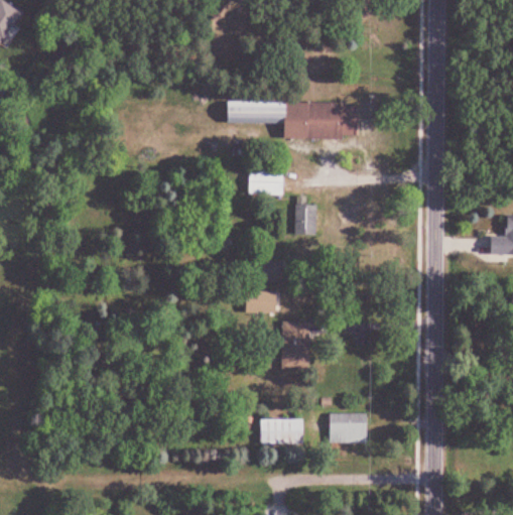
[(222,101),(222,123),(279,123),(279,137),(357,138),(357,102),(222,101)]
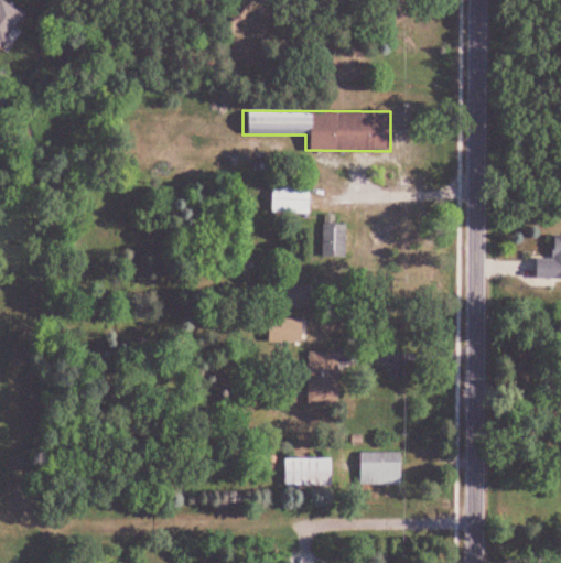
[(314,184),(270,184),(270,212),(314,212),(314,184)]
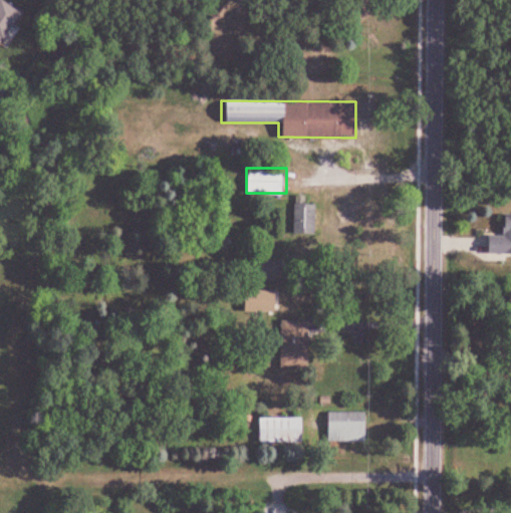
[(308,194),(295,194),(295,234),(317,234),(317,203),(308,203),(308,194)]
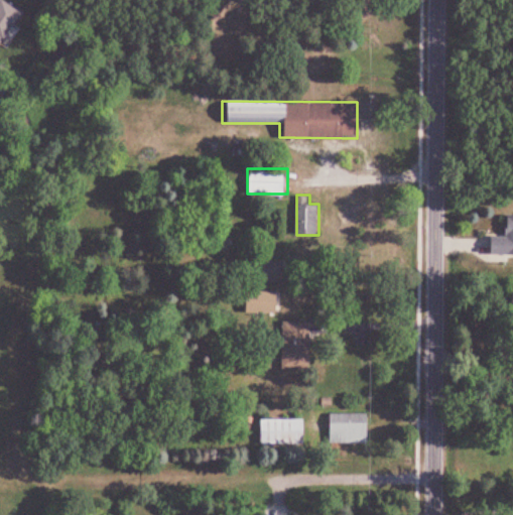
[(512,215),(502,215),(502,236),(486,236),(486,254),(512,253),(512,215)]
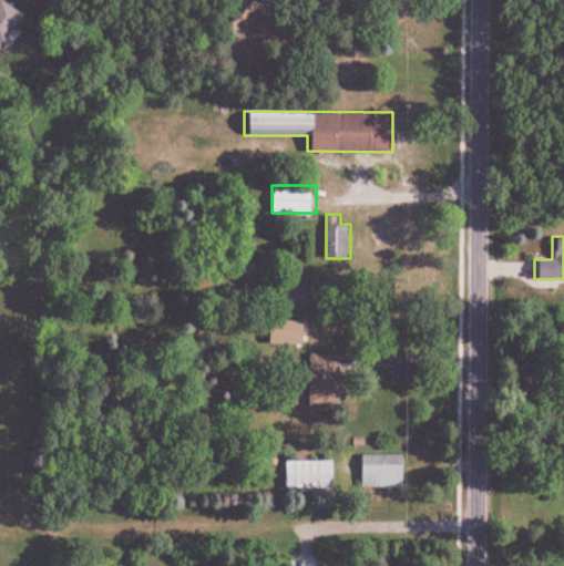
[(308,345),(308,320),(266,320),(266,345),(308,345)]
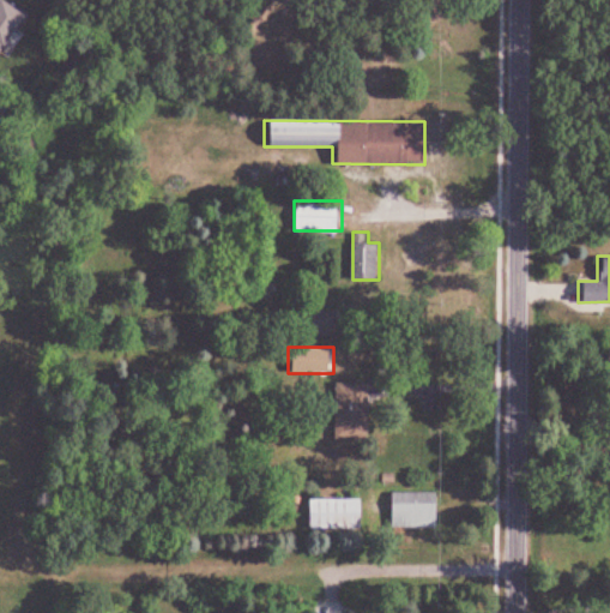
[(333,382),(333,440),(368,440),(368,382),(333,382)]
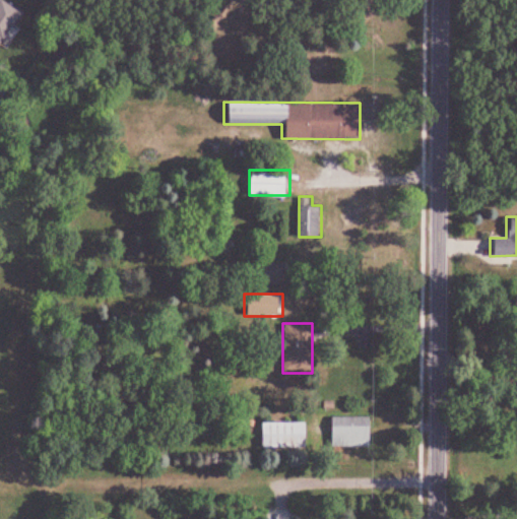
[(332,446),(370,446),(370,416),(332,416),(332,446)]
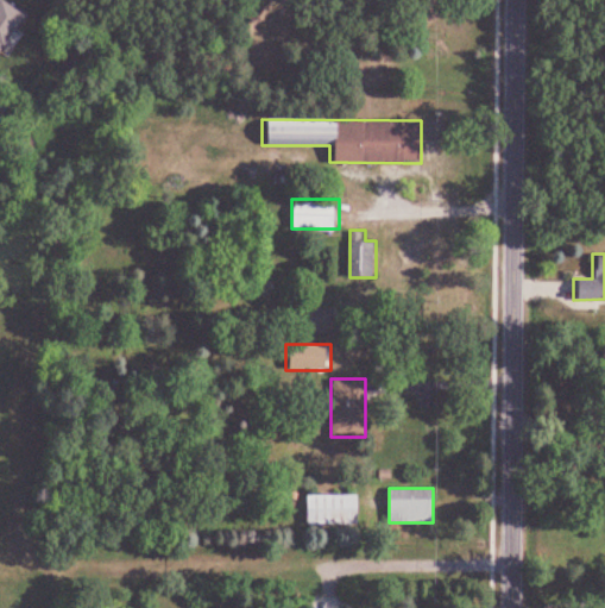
[(304,494),(304,524),(363,524),(363,494),(304,494)]
